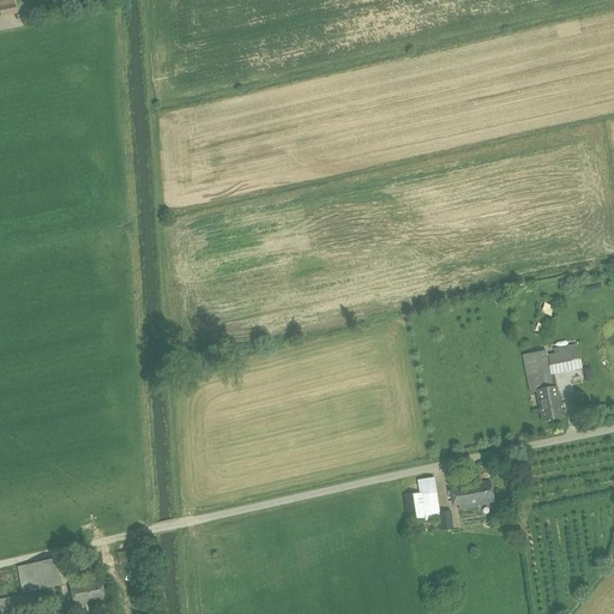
[(14,5),(0,7),(0,11),(1,17),(17,13),(14,5)]
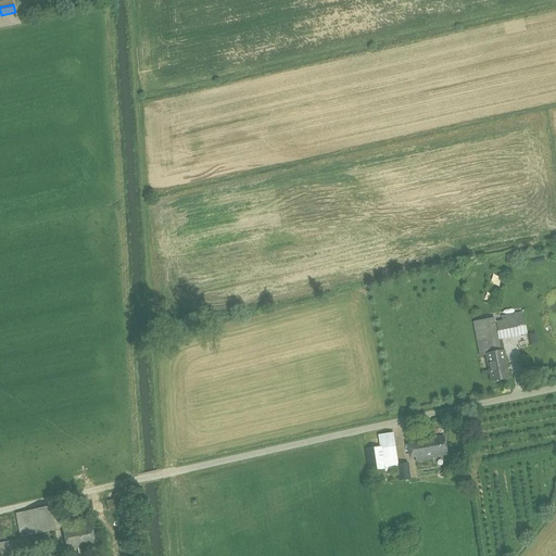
[(502,316),(505,331),(509,330),(510,338),(518,337),(517,329),(525,328),(521,313),(502,316)]
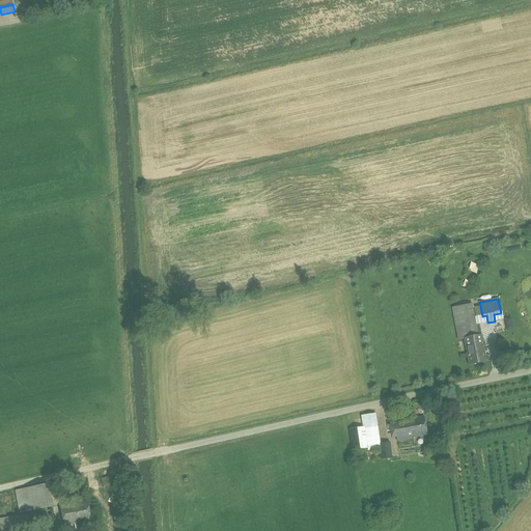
[(474,309),(473,303),(451,307),(458,340),(464,339),(464,338),(478,336),(476,325),(474,309)]
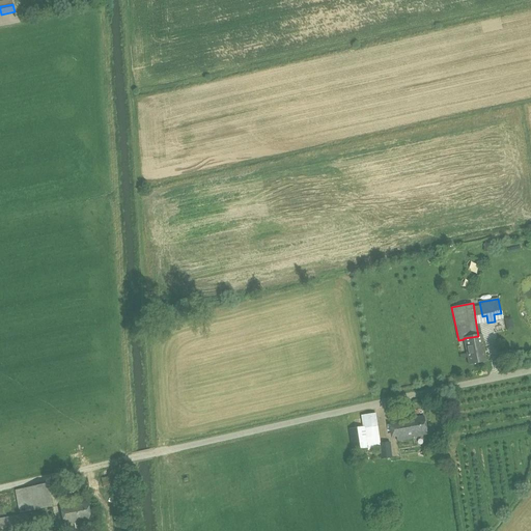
[(511,317),(504,318),(506,331),(513,330),(511,317)]
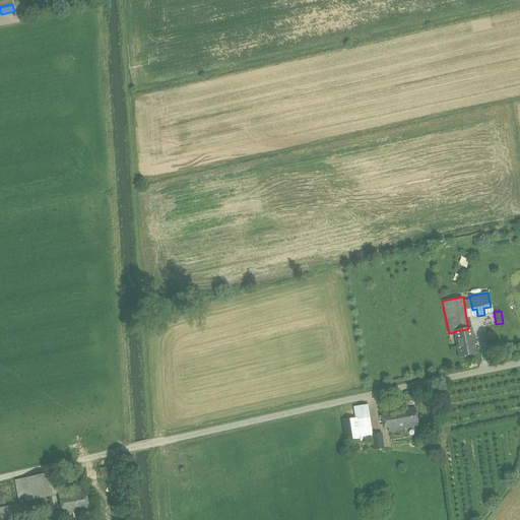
[(454,331),(454,332),(459,356),(475,353),(471,328),(468,329),(454,331)]
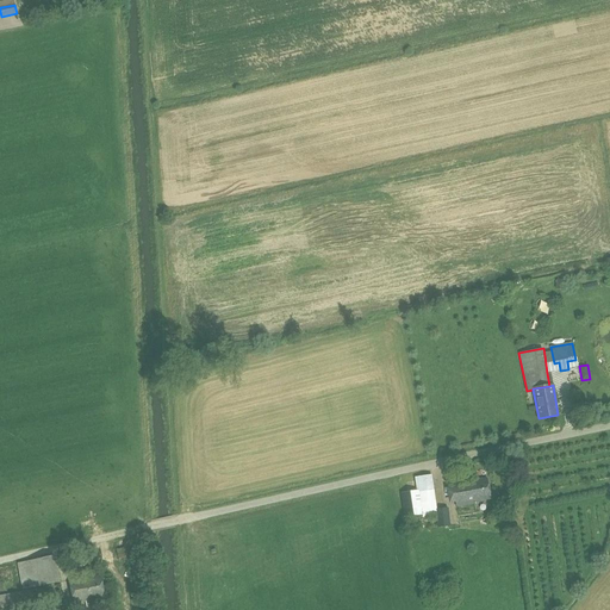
[(417,477),(418,490),(421,490),(421,492),(433,491),(434,490),(431,474),(417,477)]
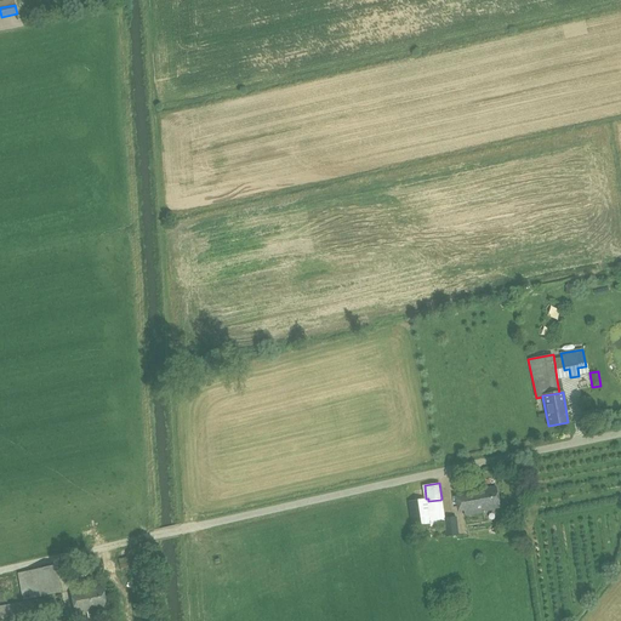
[(457,499),(460,512),(465,512),(465,516),(483,513),(483,511),(499,507),(495,488),(480,490),(480,488),(461,491),(462,497),(457,499)]
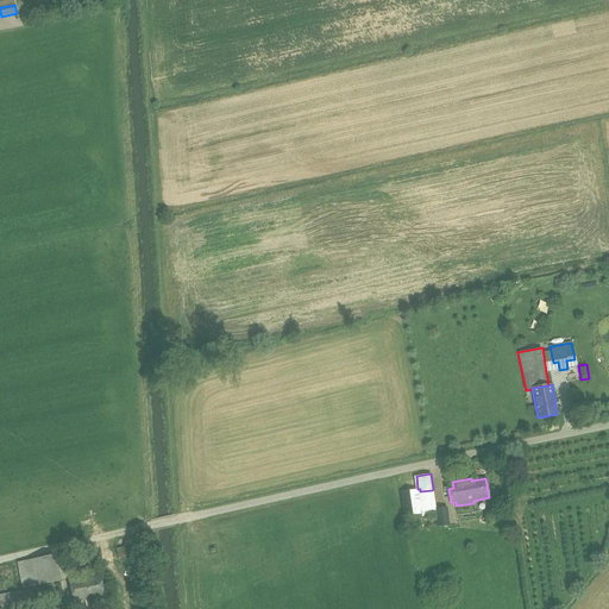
[(420,489),(418,489),(412,490),(400,493),(403,516),(431,513),(434,513),(434,508),(432,490),(420,491),(420,489)]
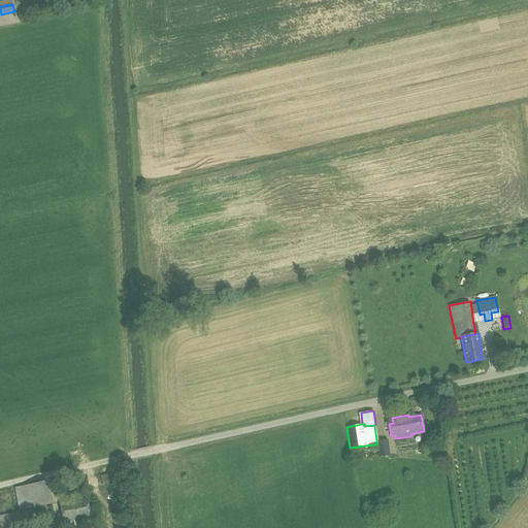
[(376,440),(376,444),(378,456),(389,455),(390,455),(388,439),(376,440)]
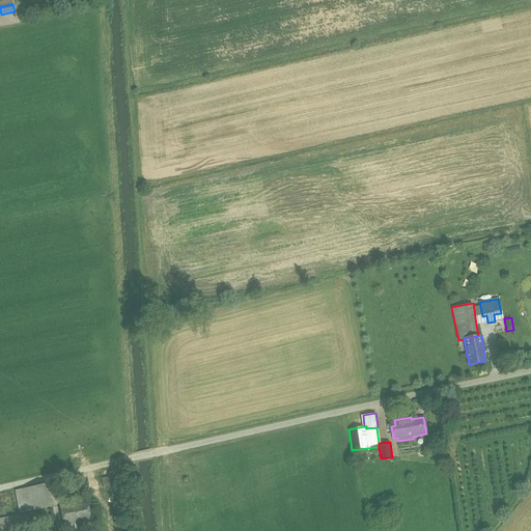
[(16,493),(20,513),(52,507),(48,485),(16,493)]
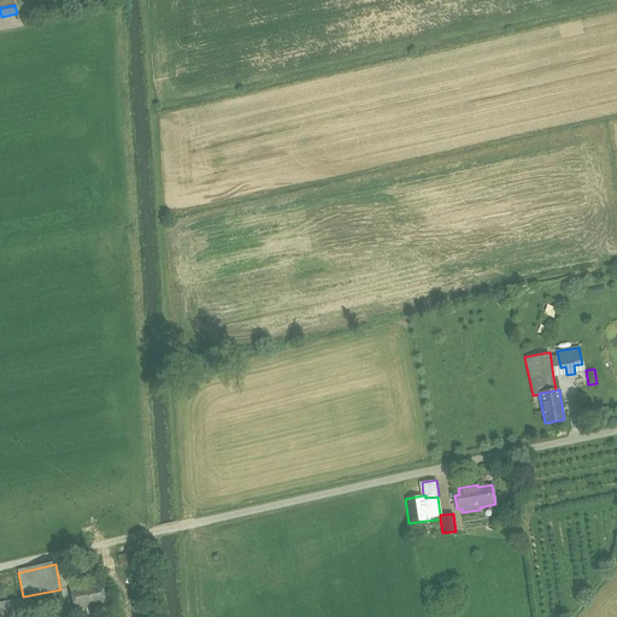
[(75,610),(87,607),(88,615),(83,616),(82,616),(99,616),(99,613),(98,605),(105,604),(101,583),(87,586),(87,585),(71,587),(75,610)]
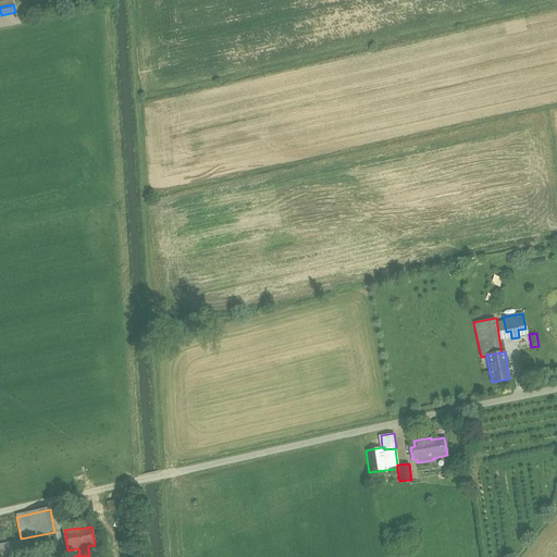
[(0,544),(0,556),(35,556),(32,537),(0,544)]
